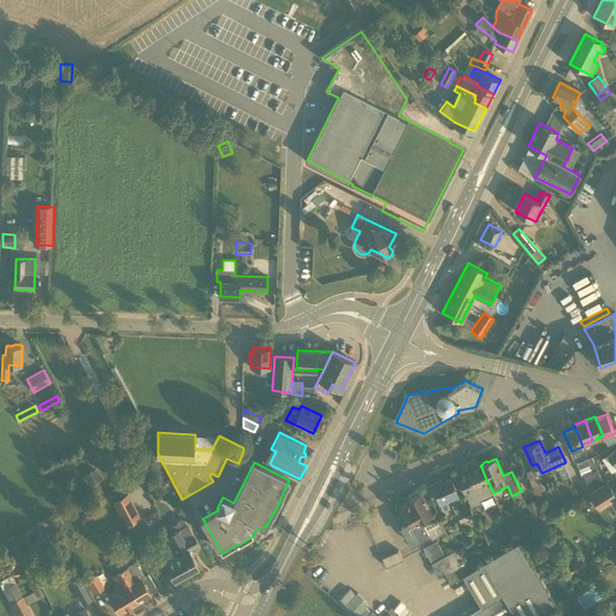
[(581,475),(587,473),(598,469),(594,462),(590,465),(579,469),(581,475)]
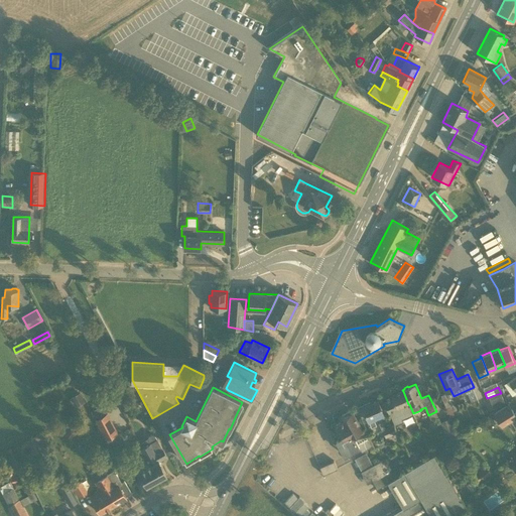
[(468,390),(471,399),(477,398),(474,388),(468,390)]
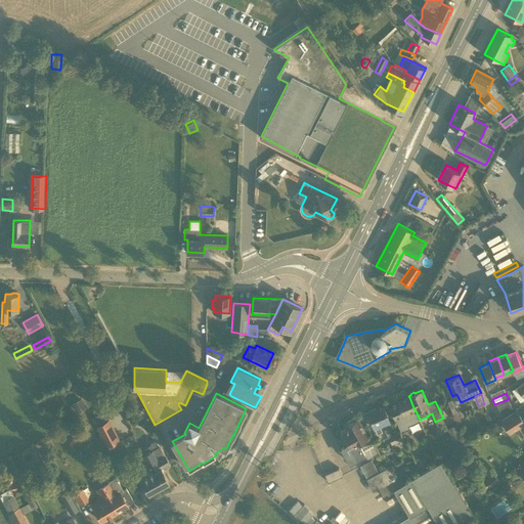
[(409,397),(398,402),(399,404),(391,407),(401,432),(409,429),(408,427),(421,422),(420,420),(416,410),(415,410),(409,397)]
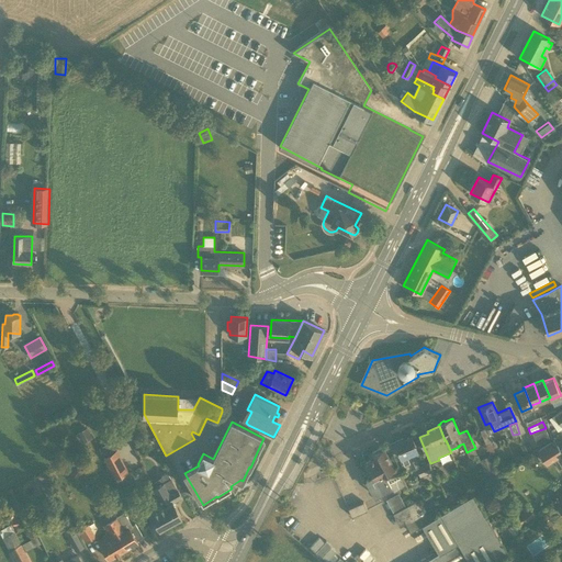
[(480,429),(491,453),(494,451),(490,441),(492,440),(486,427),(480,429)]
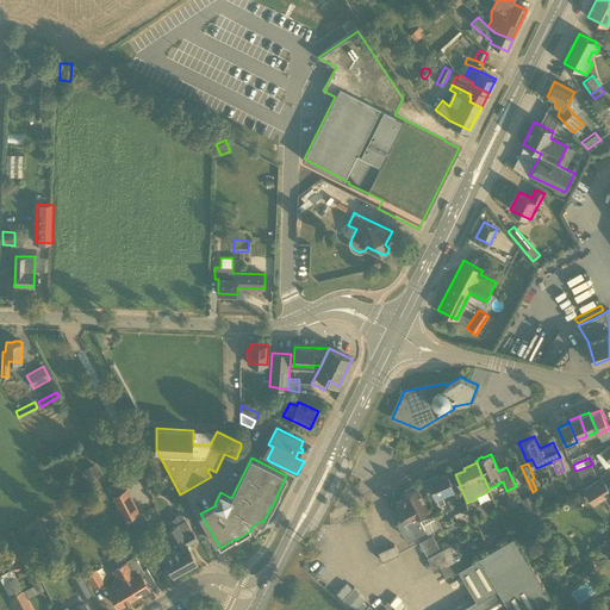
[(95,465),(85,471),(91,481),(101,475),(95,465)]
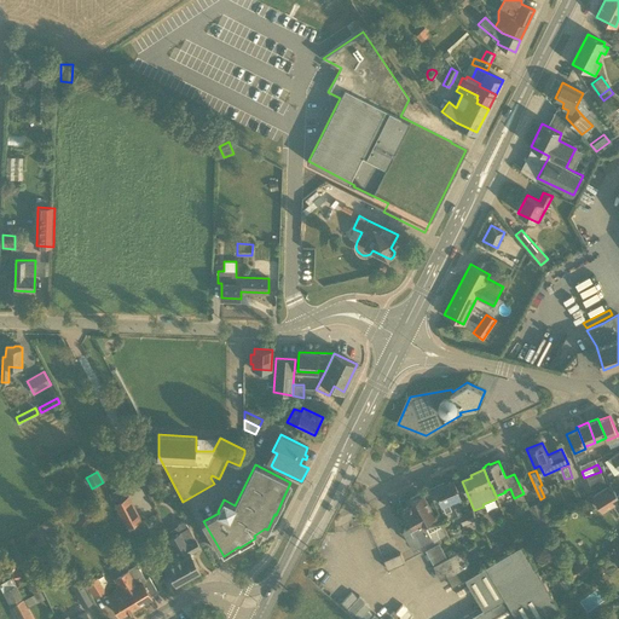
[(601,472),(590,475),(593,481),(603,478),(601,472)]
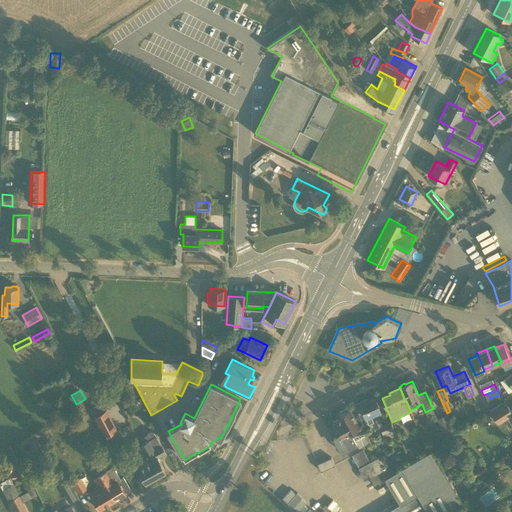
[(499,395),(490,398),(488,399),(490,404),(501,400),(499,395)]
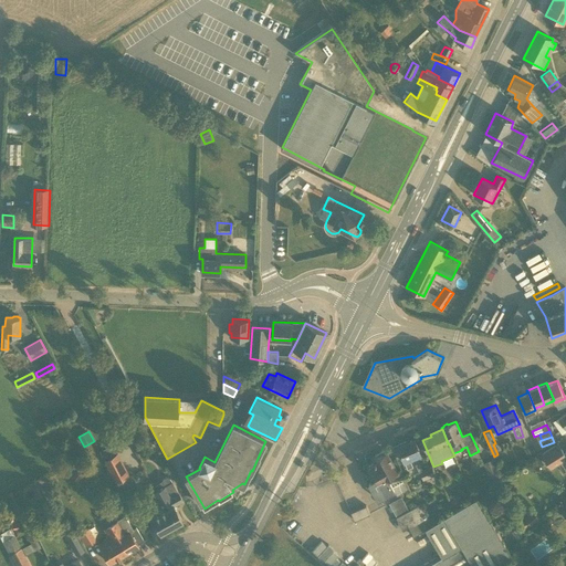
[(420,453),(415,439),(407,442),(406,441),(400,443),(400,446),(398,447),(407,468),(412,465),(415,471),(421,468),(417,456),(420,453)]
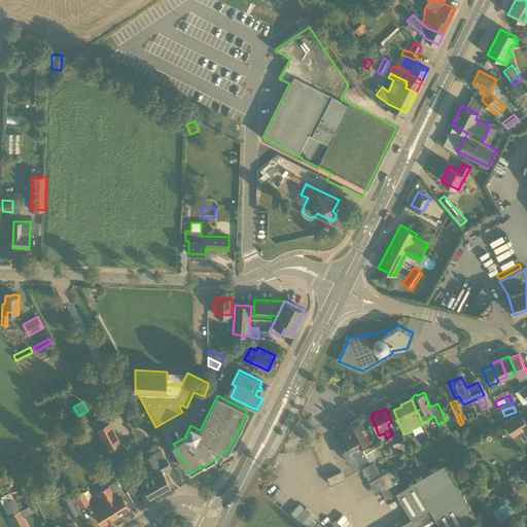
[(93,418),(96,425),(108,420),(105,413),(93,418)]
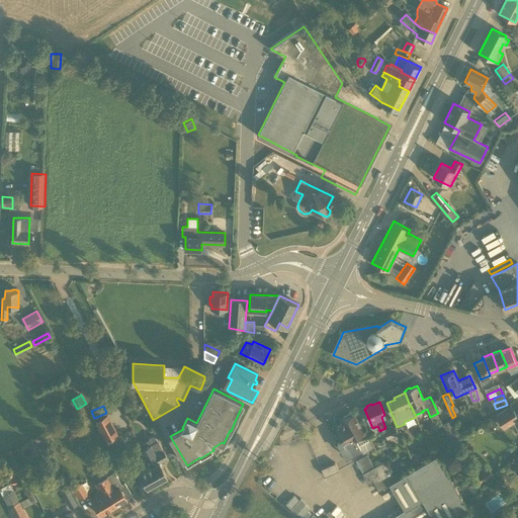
[(517,419),(517,414),(516,415),(511,406),(496,415),(505,428),(517,419)]
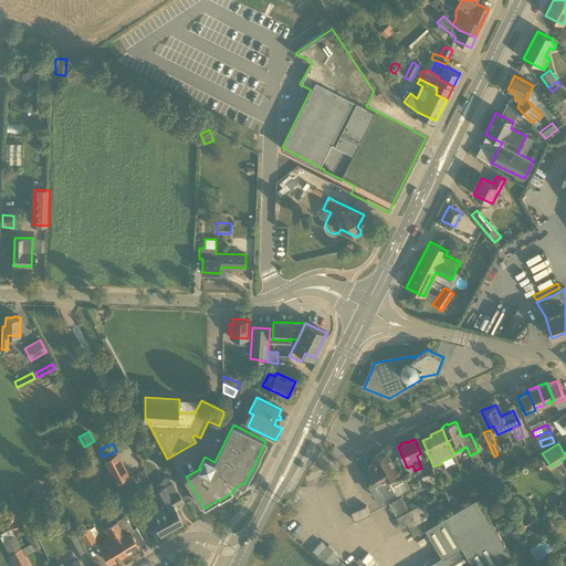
[(396,491),(398,494),(409,488),(404,478),(389,482),(386,477),(395,472),(386,451),(384,453),(383,451),(375,456),(376,457),(374,459),(375,461),(368,464),(369,468),(366,470),(373,481),(368,483),(378,500),(377,498),(385,493),(386,495),(396,491)]
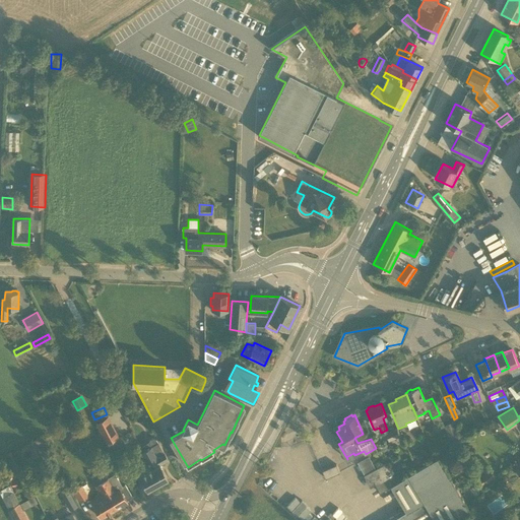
[(119,437),(109,417),(96,424),(107,443),(119,437)]
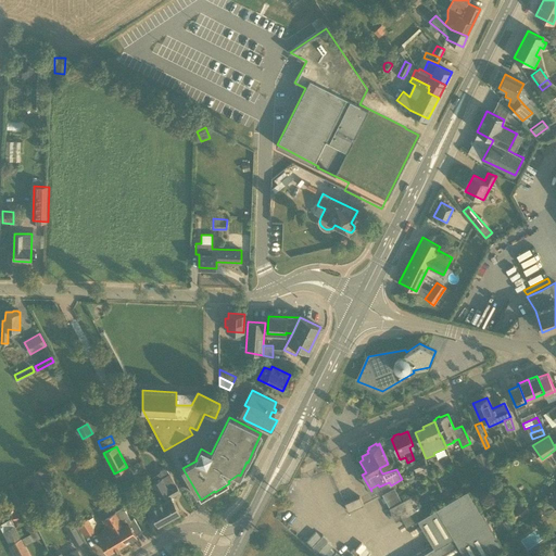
[(483,452),(476,455),(485,477),(490,475),(490,474),(492,472),(490,468),(483,452)]
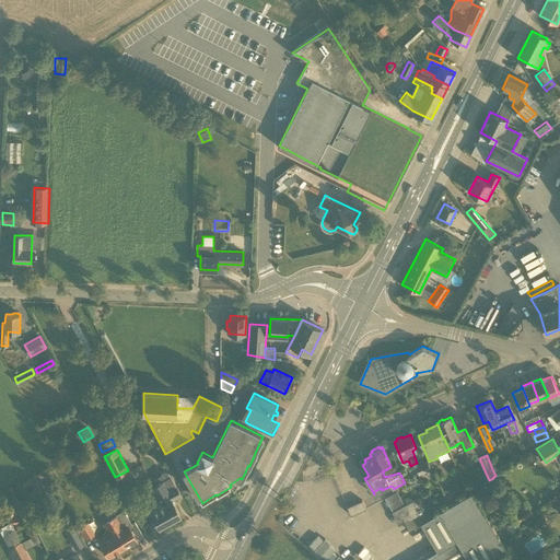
[(419,476),(431,470),(427,462),(416,467),(419,476)]
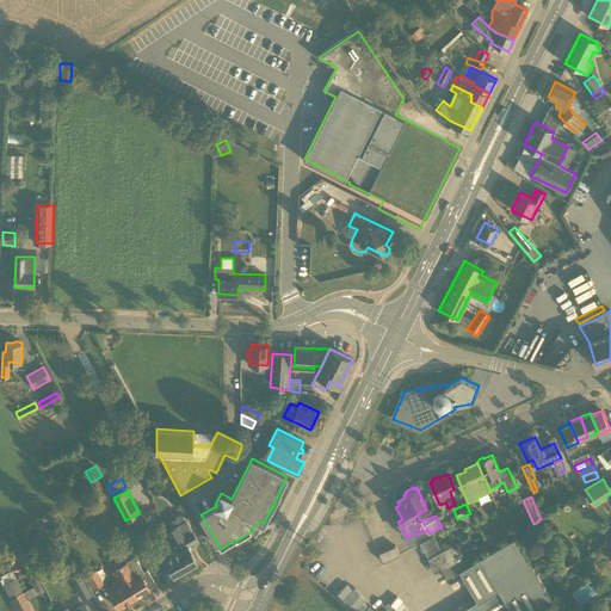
[(82,506),(76,514),(85,520),(90,512),(82,506)]
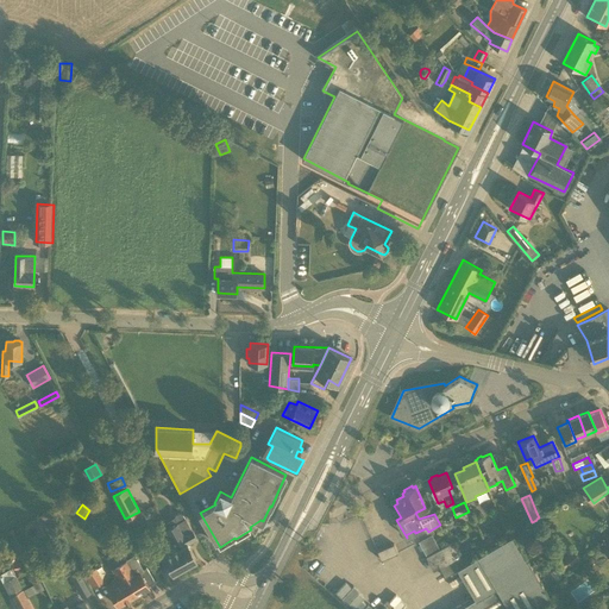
[(198,559),(188,544),(196,539),(186,519),(184,516),(182,515),(181,514),(179,514),(176,515),(175,518),(179,523),(168,529),(179,548),(164,557),(174,572),(198,559)]
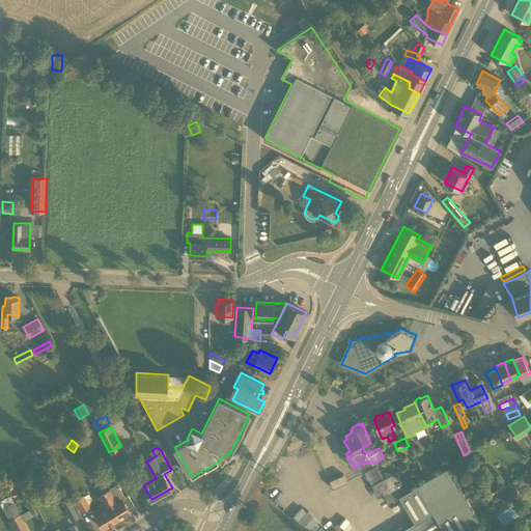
[(430,465),(421,466),(422,476),(432,474),(430,465)]
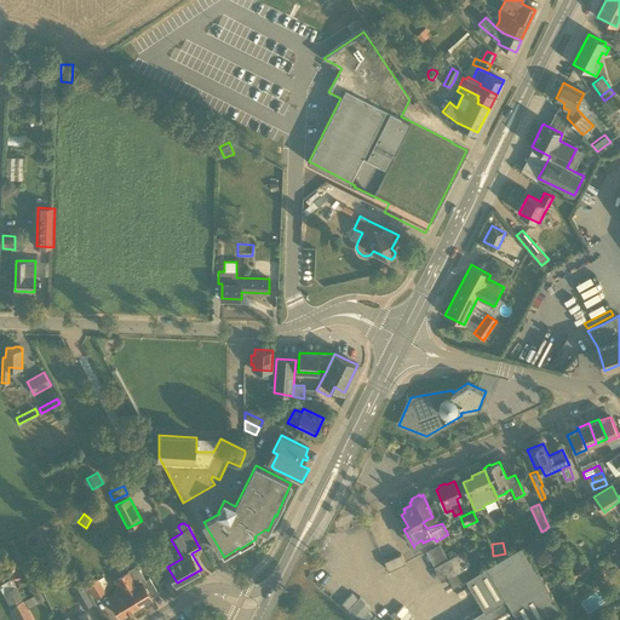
[(447,560),(440,544),(426,551),(441,581),(448,578),(452,586),(465,579),(470,577),(472,575),(460,552),(447,560)]
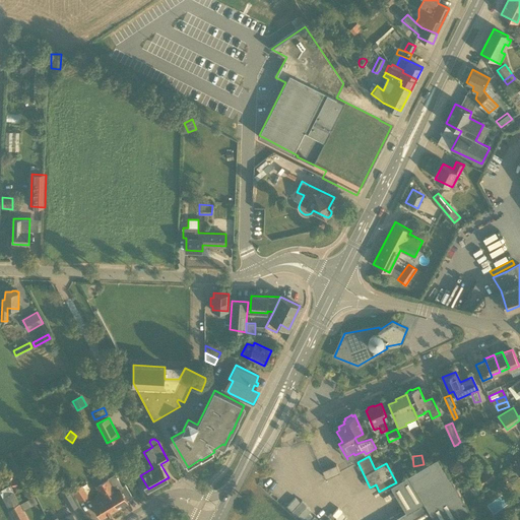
[(394,483),(390,485),(406,512),(391,519),(433,519),(434,519),(453,519),(469,510),(439,458),(396,483),(396,482),(394,483)]
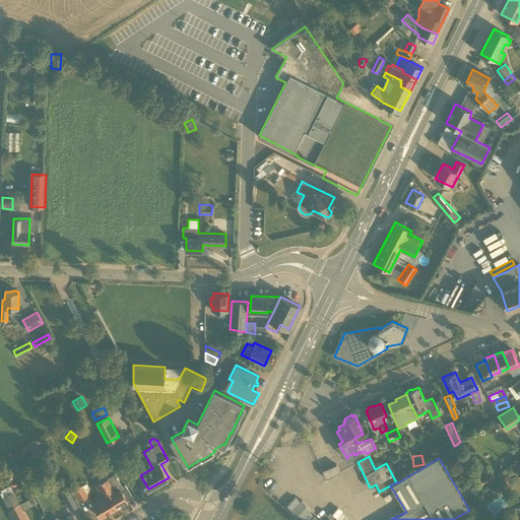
[(325,478),(339,472),(336,464),(322,470),(325,478)]
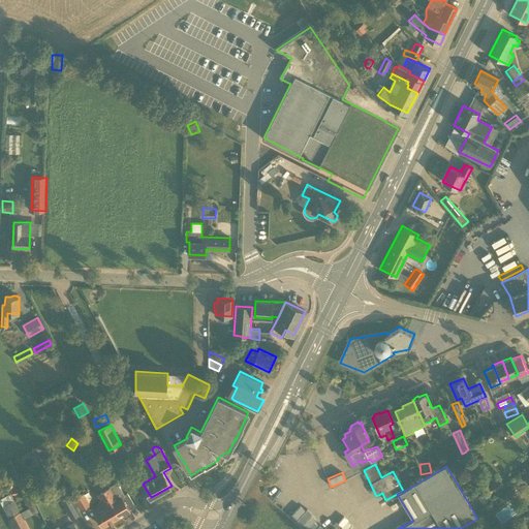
[(407,477),(401,480),(404,487),(410,484),(407,477)]
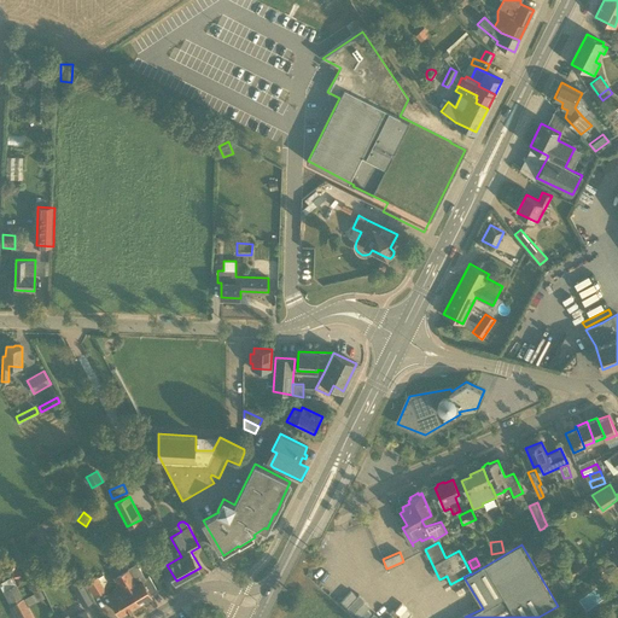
[(582,558),(572,566),(573,567),(578,573),(579,575),(589,566),(582,558)]
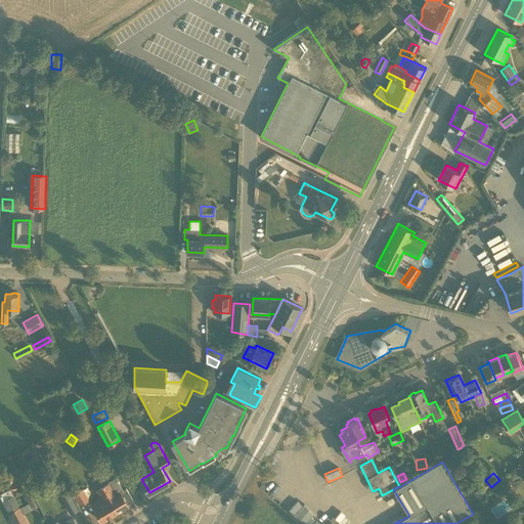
[(110,482),(104,475),(99,478),(119,512),(129,506),(128,504),(133,500),(128,492),(126,488),(124,490),(116,478),(110,482)]
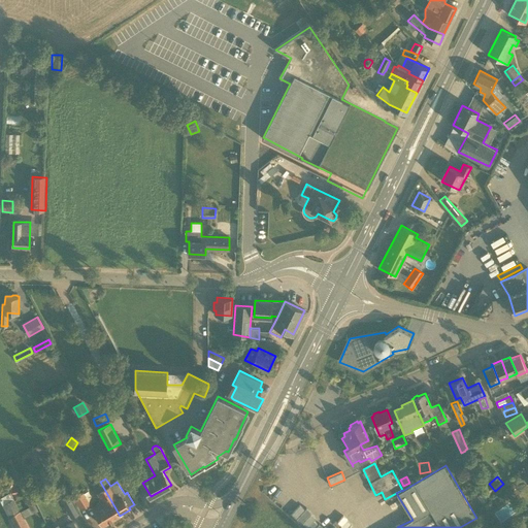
[(103,526),(120,516),(100,482),(94,486),(98,493),(105,505),(94,512),(103,526)]
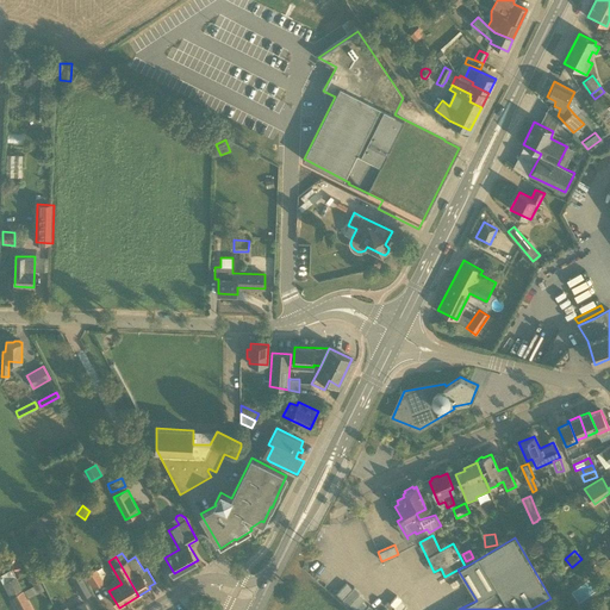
[(97,567),(85,574),(93,589),(105,582),(97,567)]
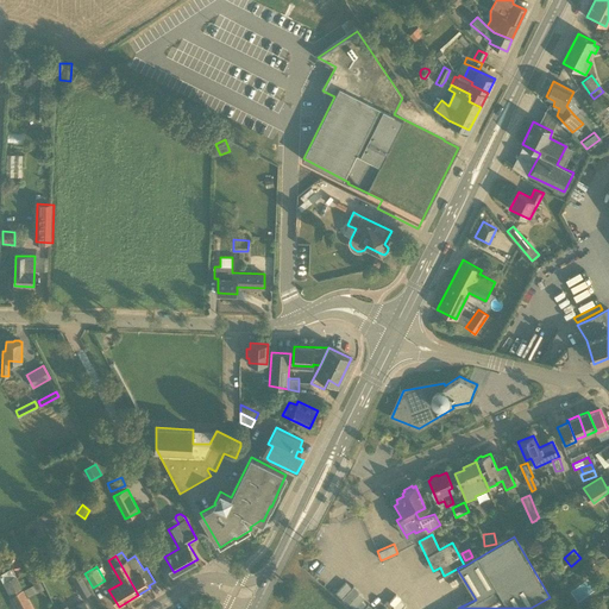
[(33,608),(12,569),(0,575),(0,576),(11,596),(8,597),(14,608),(33,608)]
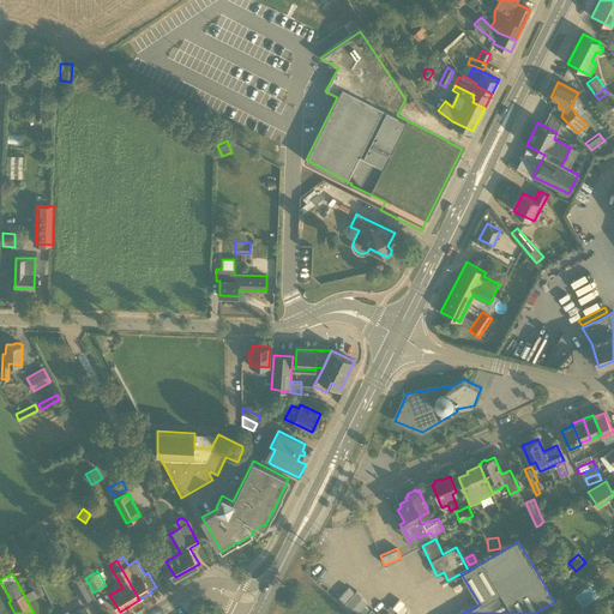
[(84,587),(79,578),(72,582),(77,591),(84,587)]
